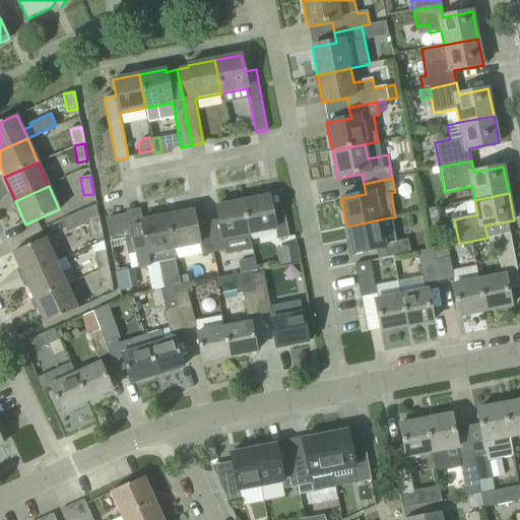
[(269,196),(243,201),(249,235),(275,230),(277,240),(288,238),(282,206),(271,209),(269,196)]
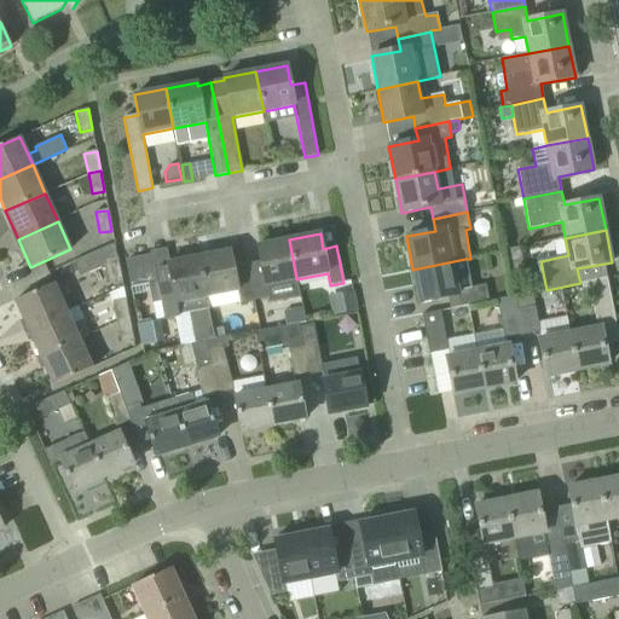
[(296,279),(289,239),(258,246),(260,261),(247,265),(253,300),(267,298),(268,304),(300,298),(296,279)]
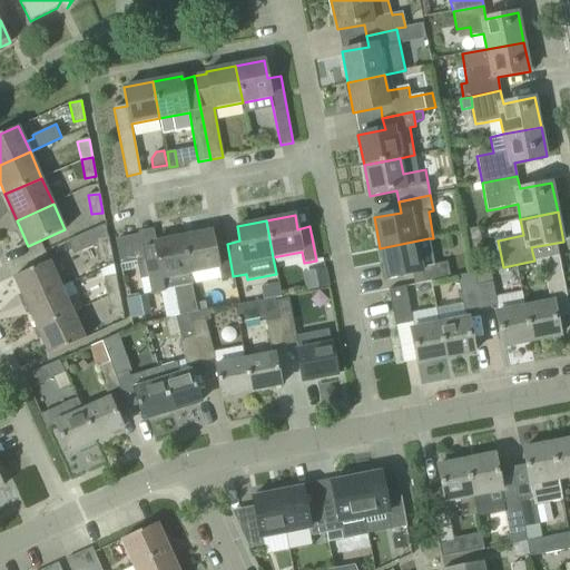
[(104,225),(68,242),(74,255),(98,244),(100,258),(111,257),(104,225)]
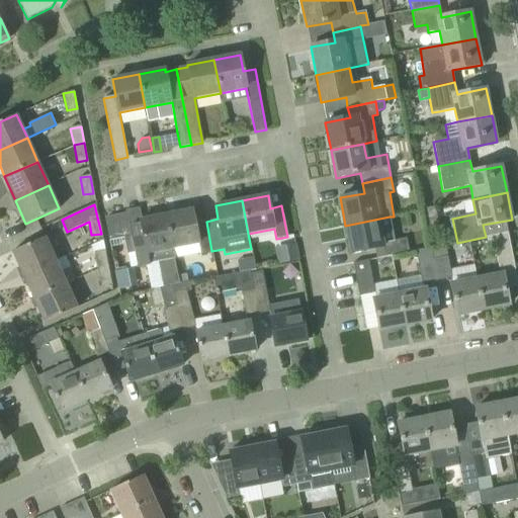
[(423,209),(425,220),(436,218),(434,207),(423,209)]
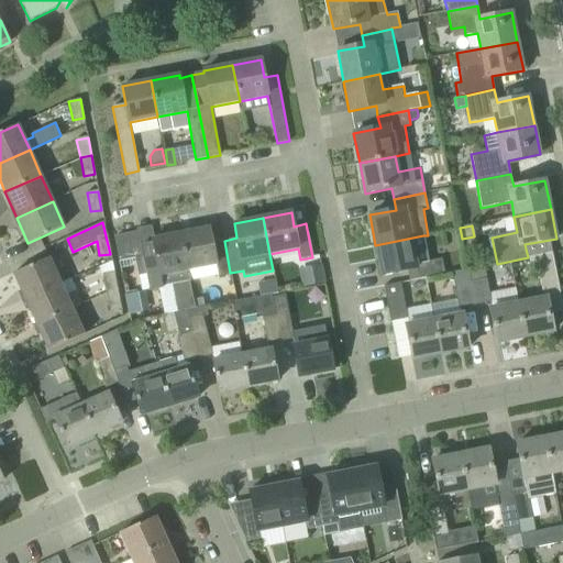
[(209,229),(180,234),(189,282),(230,273),(224,241),(212,243),(209,229)]
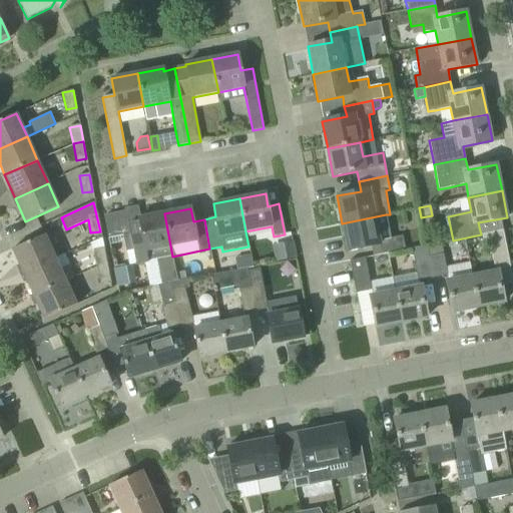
[(108,238),(129,233),(126,213),(104,218),(108,238)]
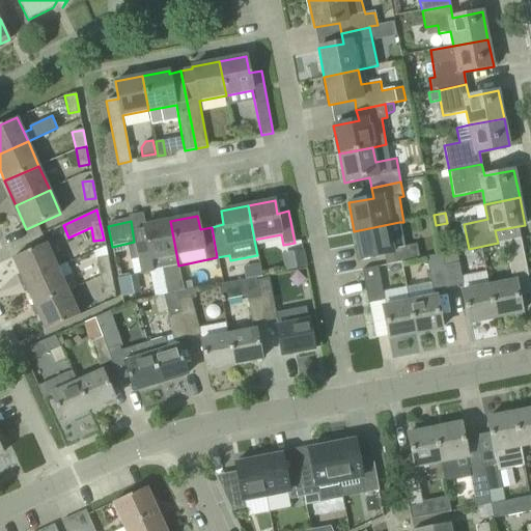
[(145,240),(134,242),(140,273),(161,269),(178,266),(170,221),(142,226),(145,240)]
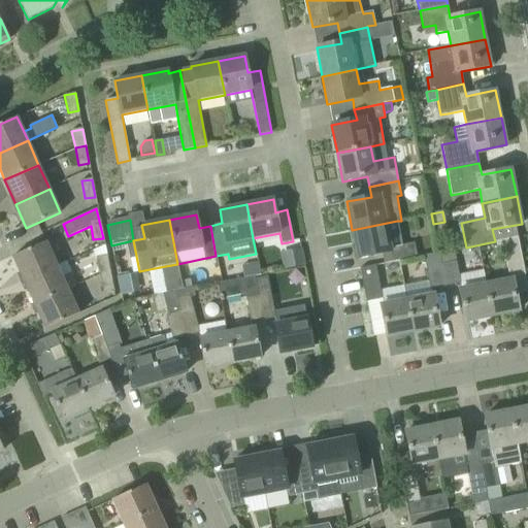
[(397,221),(352,230),(358,258),(383,253),(385,263),(418,257),(415,243),(402,245),(397,221)]
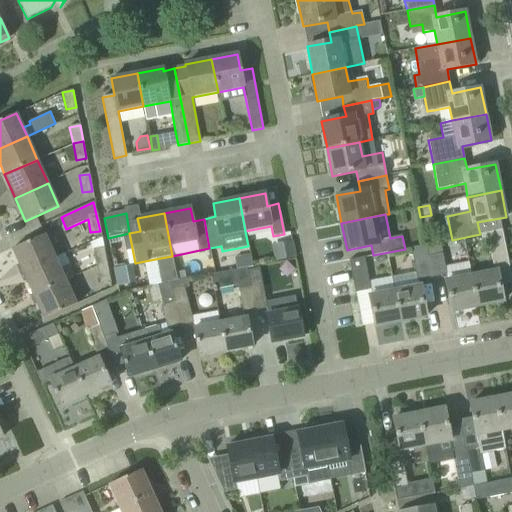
[(489,245),(495,272),(472,276),(477,306),(503,301),(500,286),(511,283),(511,282),(502,230),(481,234),(483,246),(489,245)]
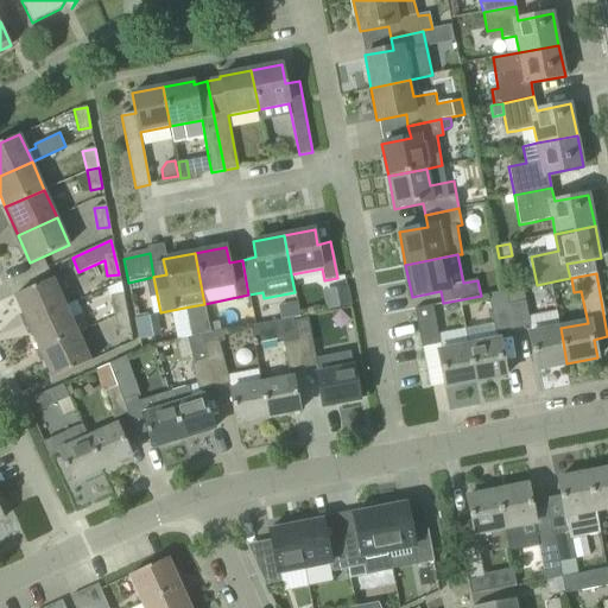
[(54,278),(14,296),(26,323),(65,306),(54,278)]
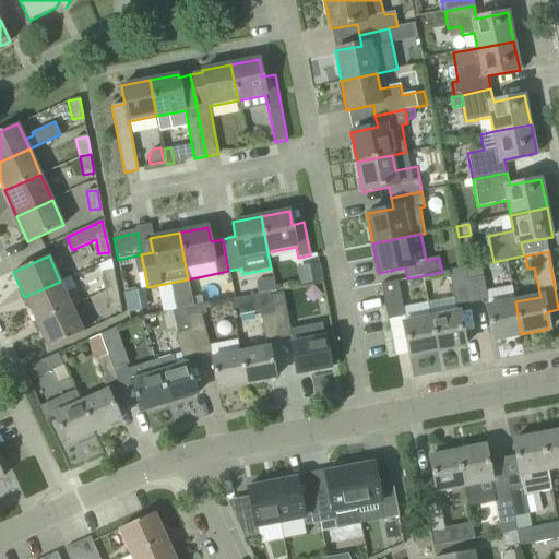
[(307,265),(309,274),(310,284),(317,283),(322,282),(319,263),(307,265)]
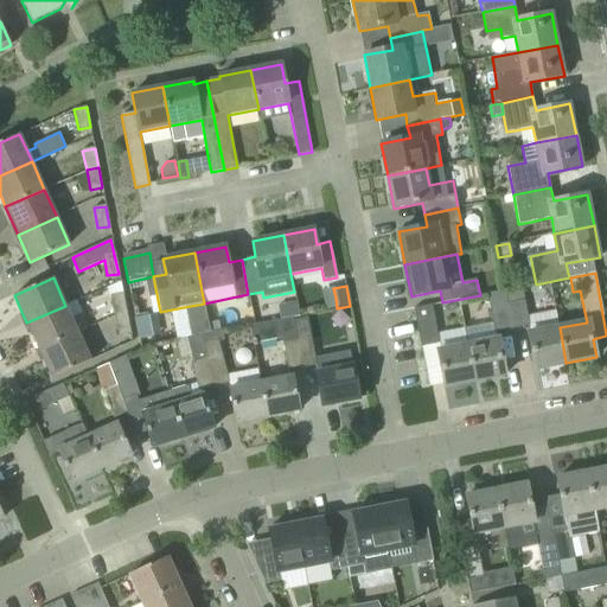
[(522,287),(505,291),(508,304),(524,300),(522,287)]
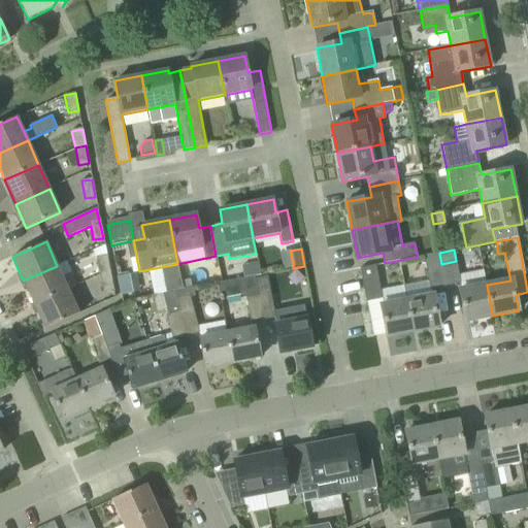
[(441,264),(439,253),(424,256),(430,289),(446,286),(441,264)]
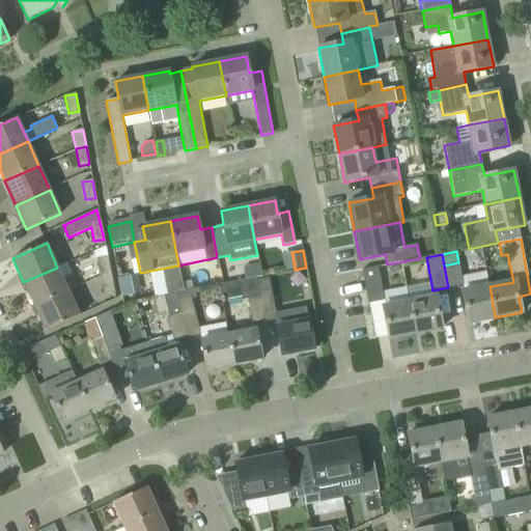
[(111,275),(108,257),(98,259),(101,277),(111,275)]
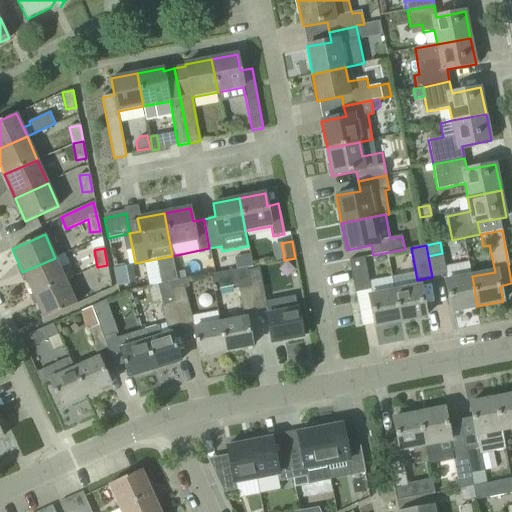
[(55,258),(22,272),(33,296),(66,281),(65,280),(75,276),(65,253),(55,258)]
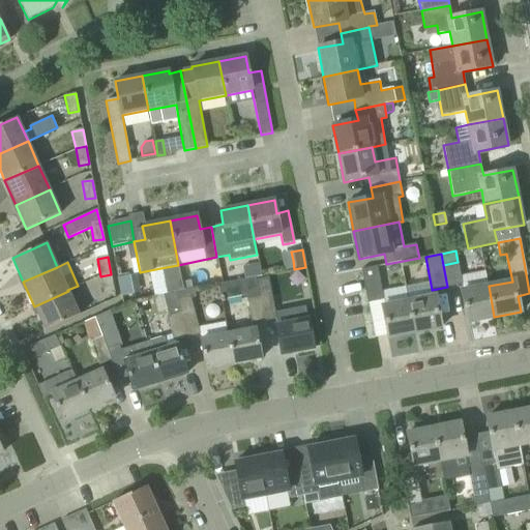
[(447,287),(462,284),(458,262),(443,265),(447,287)]
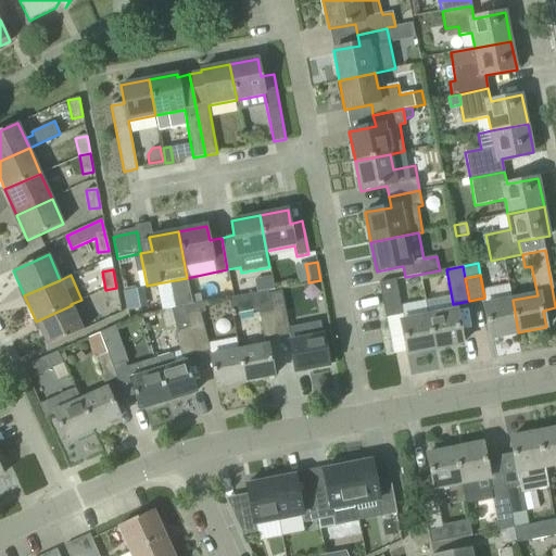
[(258,291),(275,289),(273,277),(256,279),(258,291)]
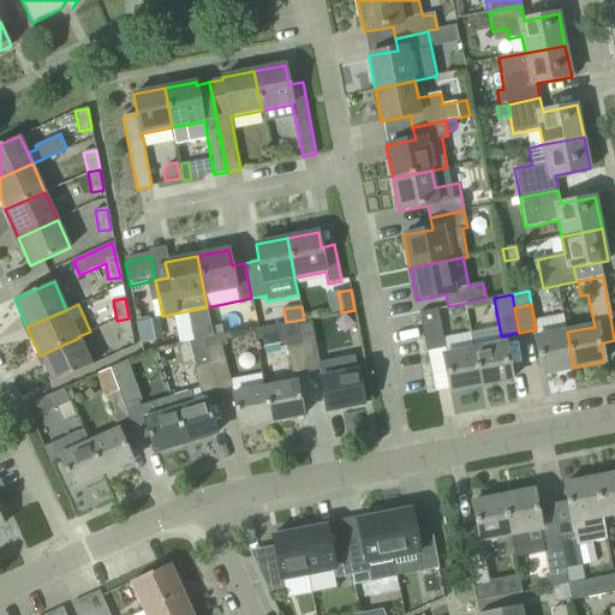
[(445,348),(440,322),(436,309),(419,312),(422,326),(427,352),(445,348)]
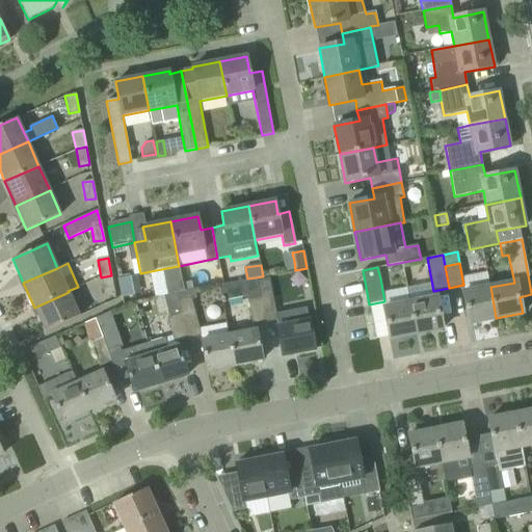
[(111,275),(101,277),(104,294),(114,292),(111,275)]
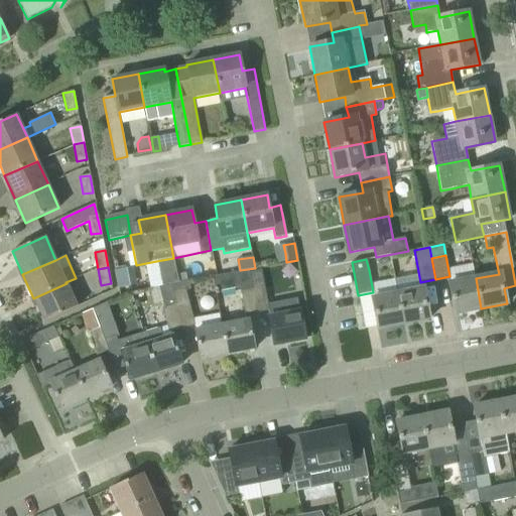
[(261,268),(249,270),(258,313),(268,311),(270,317),(268,318),(273,345),(305,339),(302,321),(299,310),(284,313),(281,301),(269,304),(261,268)]
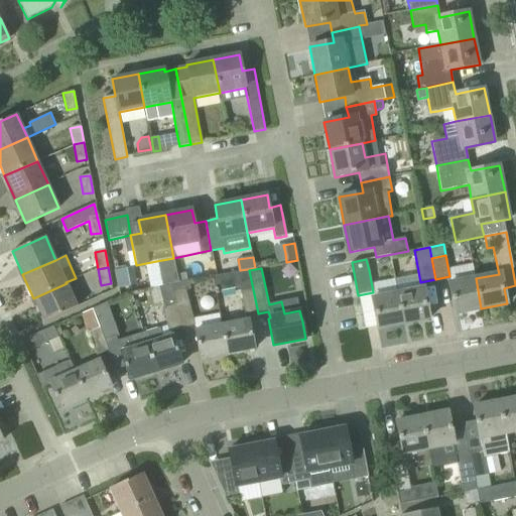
[(131,270),(115,274),(118,289),(134,286),(131,270)]
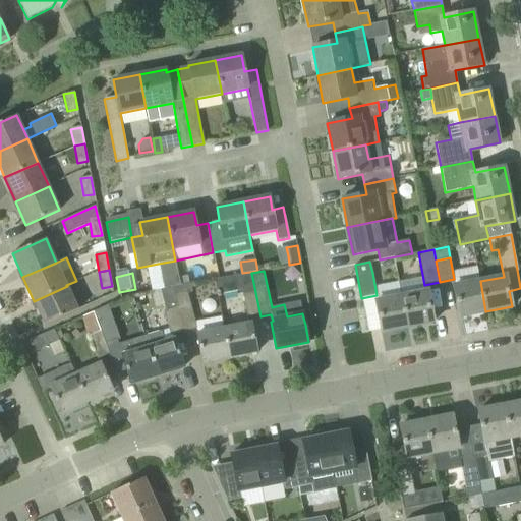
[(261,316),(251,273),(215,281),(218,295),(242,290),(248,319),(261,316)]
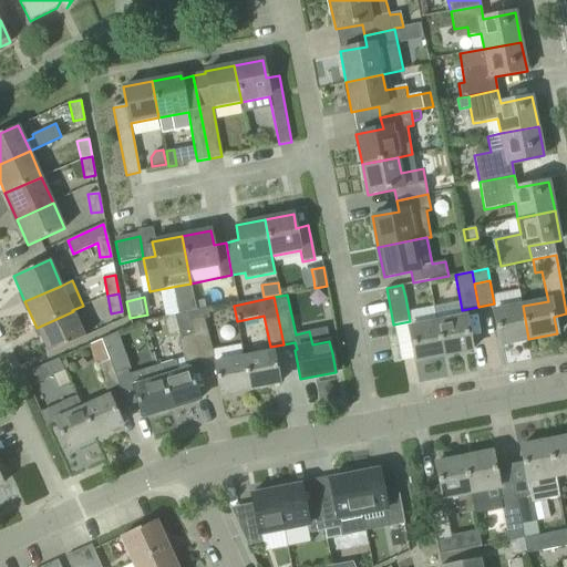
[(523,306),(494,311),(501,344),(528,339),(523,306)]
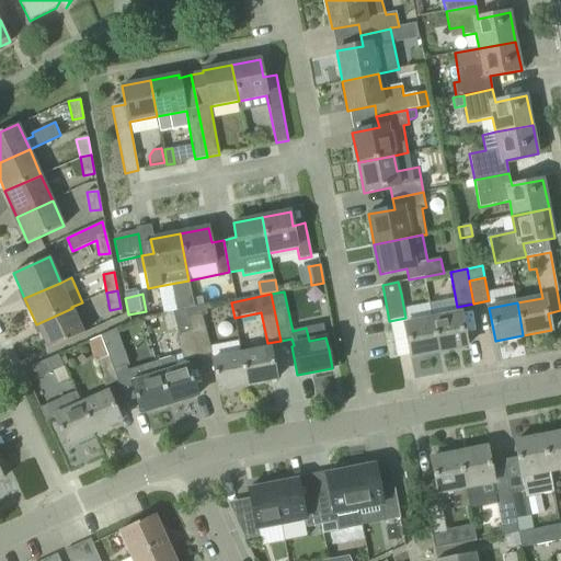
[(214,359),(212,359),(218,390),(248,385),(241,354),(240,354),(238,342),(210,347),(202,315),(207,313),(205,305),(204,306),(194,307),(186,309),(192,331),(198,356),(213,354),(214,359)]
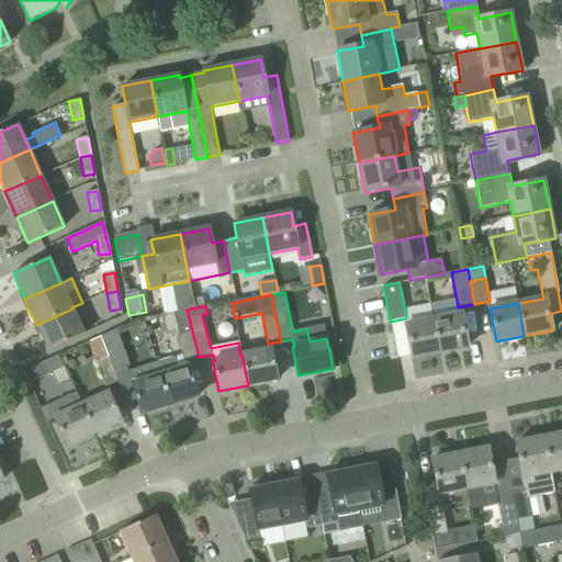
[(72,308),(36,325),(47,350),(83,334),(72,308)]
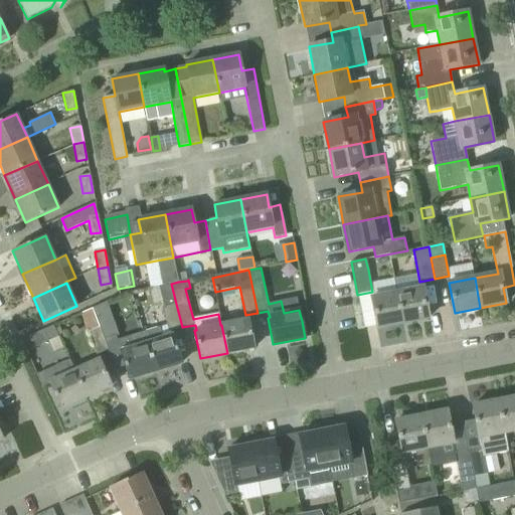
[(171,284),(158,286),(162,302),(163,307),(165,307),(176,304),(171,284)]
